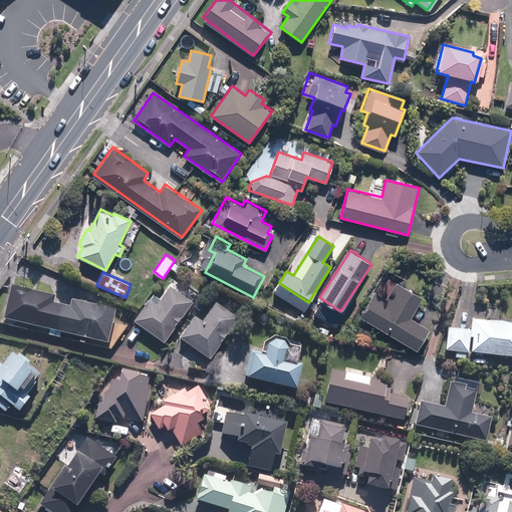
[(373,291),(357,316),(422,357),(434,339),(425,333),(429,327),(415,318),(425,301),(396,282),(386,298),(373,291)]
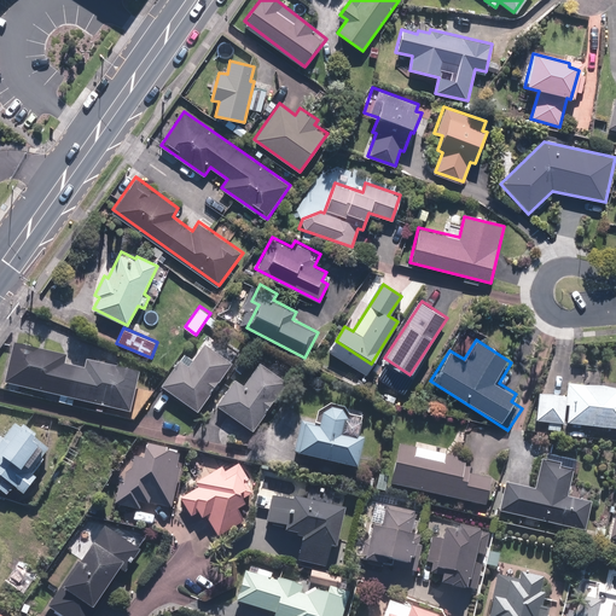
[(184,353),(161,388),(201,414),(236,362),(205,342),(193,360),(184,353)]
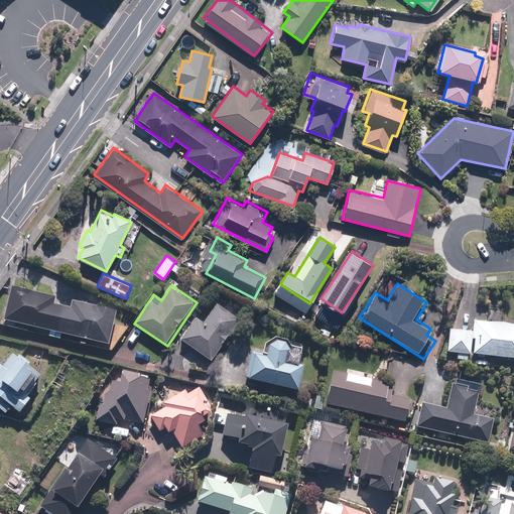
[(12,286),(4,319),(50,331),(49,335),(61,338),(62,334),(108,345),(117,310),(74,300),(73,307),(54,303),(56,296),(12,286)]
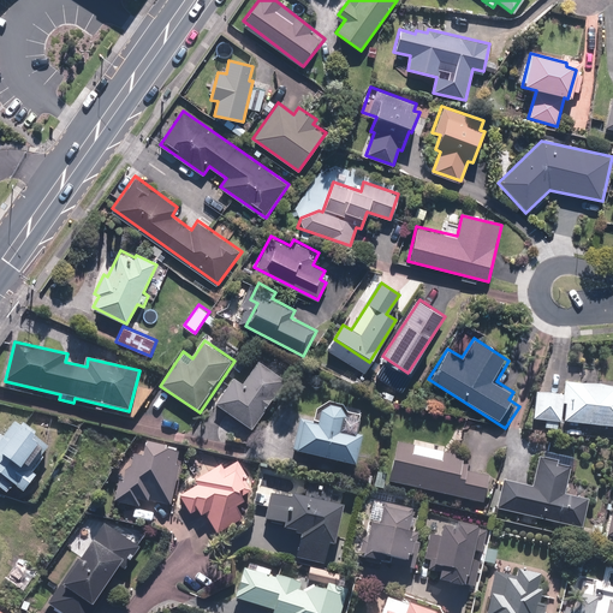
[(214,406),(251,430),(283,384),(255,365),(243,385),(232,378),(214,406)]
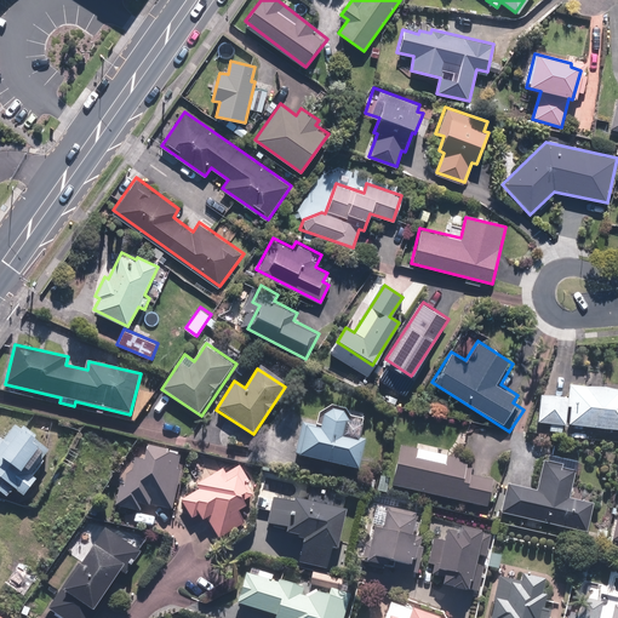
[(617,389),(570,385),(568,400),(539,398),(538,423),(550,424),(550,431),(562,431),(564,425),(617,430),(617,389)]
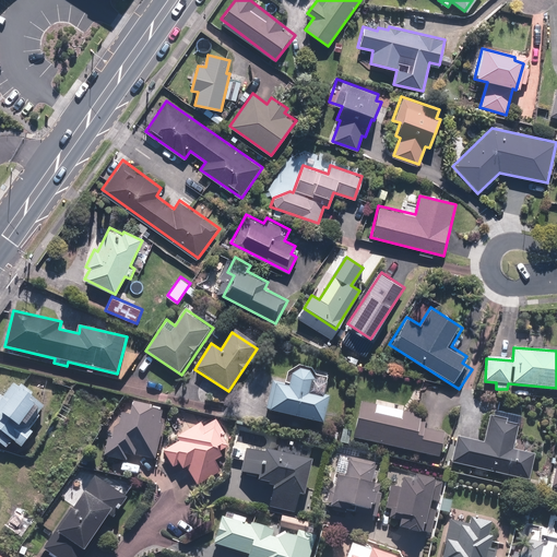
[(330,378),(315,375),(311,369),(296,366),(285,375),(284,382),(274,380),(267,415),(320,426),(330,378)]
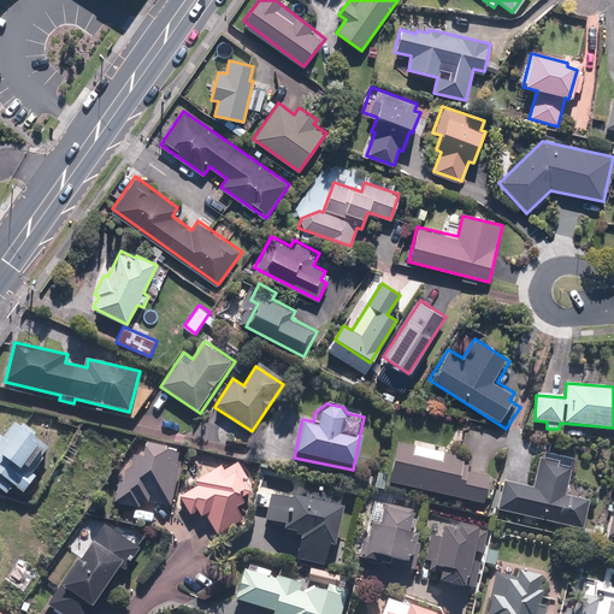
[(16,420),(0,440),(0,488),(6,494),(12,486),(24,496),(39,476),(33,471),(51,448),(16,420)]
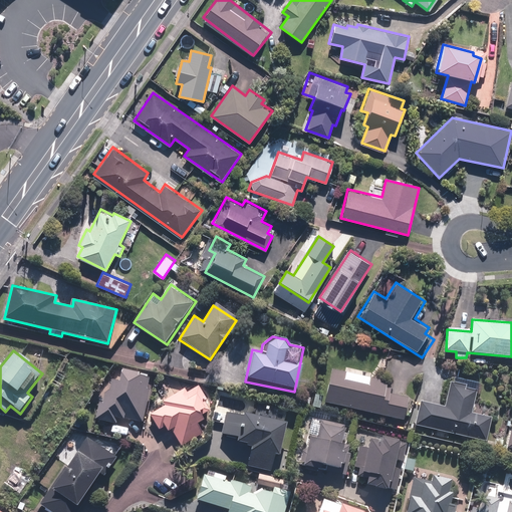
[(144,423),(152,374),(117,368),(114,385),(108,382),(105,404),(96,402),(93,422),(110,425),(109,432),(124,435),(128,420),(144,423)]
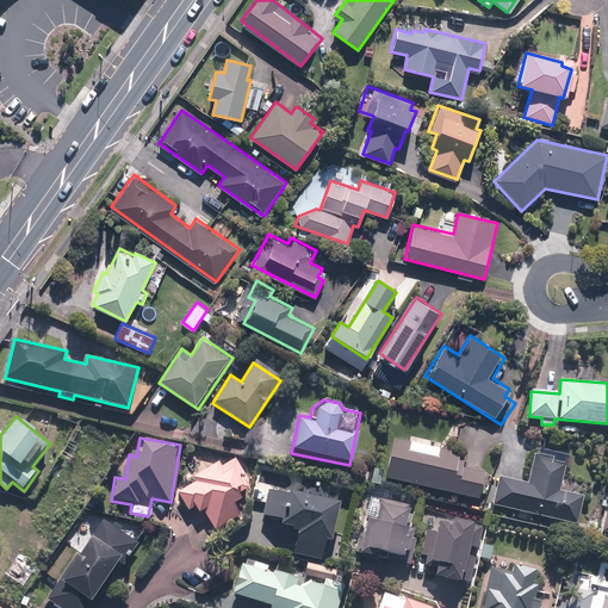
[(461,452),(439,447),(436,458),(409,452),(411,441),(395,438),(386,478),(478,498),(485,466),(459,460),(461,452)]
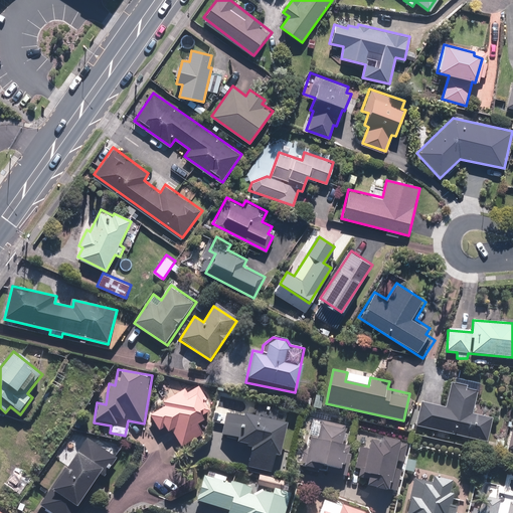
[(446,406),(421,400),(415,424),(486,442),(491,417),(471,412),(477,386),(452,379),(446,406)]
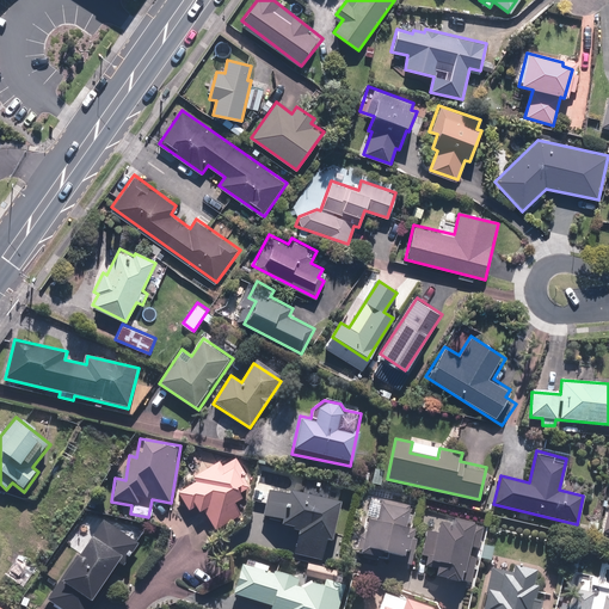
[(198,484),(177,493),(188,518),(205,511),(214,531),(248,517),(239,494),(252,490),(240,461),(222,468),(221,462),(194,473),(198,484)]
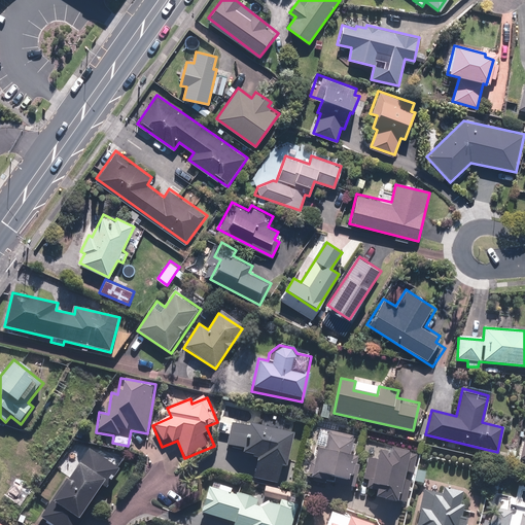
[(291,435),(236,422),(231,445),(244,449),(242,456),(255,459),(251,477),(279,483),(291,435)]
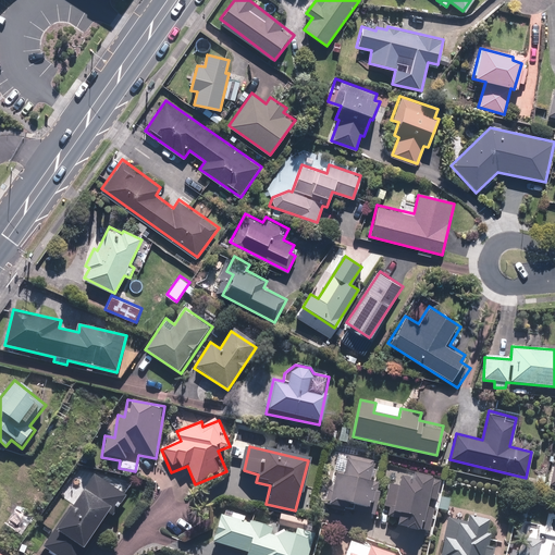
[(372,459),(344,453),(338,476),(331,475),(325,500),(374,510),(380,483),(368,480),(372,459)]
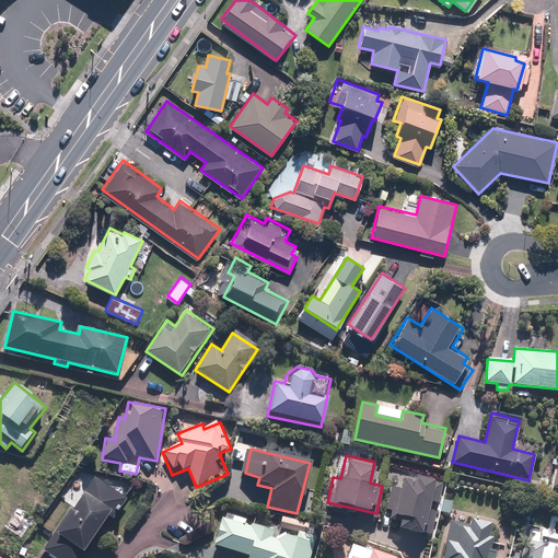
[(541,476),(538,485),(557,489),(557,460),(553,478),(541,476)]
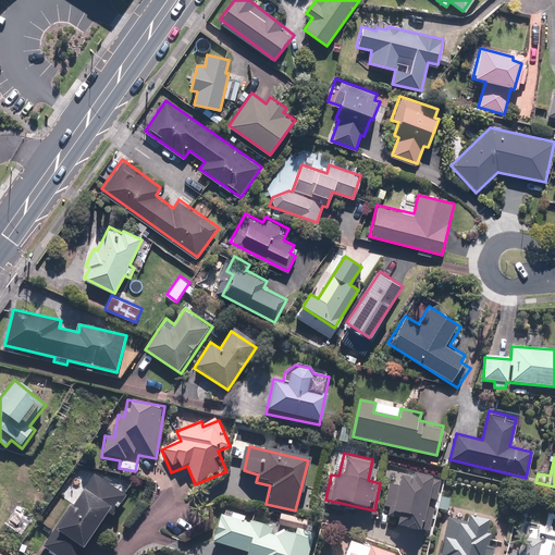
[(387,512),(407,516),(417,530),(428,532),(431,521),(434,507),(426,505),(427,497),(436,500),(441,478),(415,471),(412,477),(396,473),(387,512)]
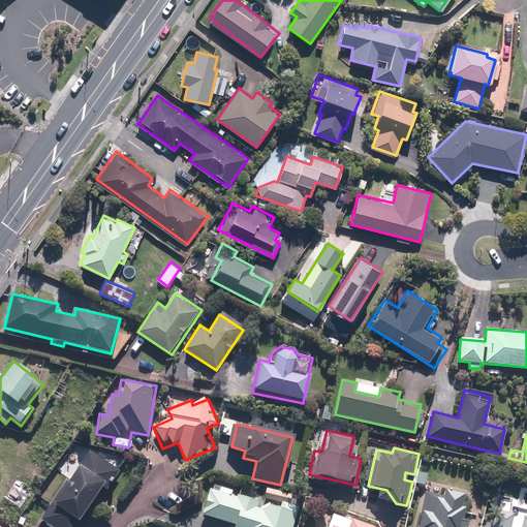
[(105,483),(109,485),(120,469),(91,451),(42,522),(51,526),(80,526),(91,513),(87,509),(105,483)]
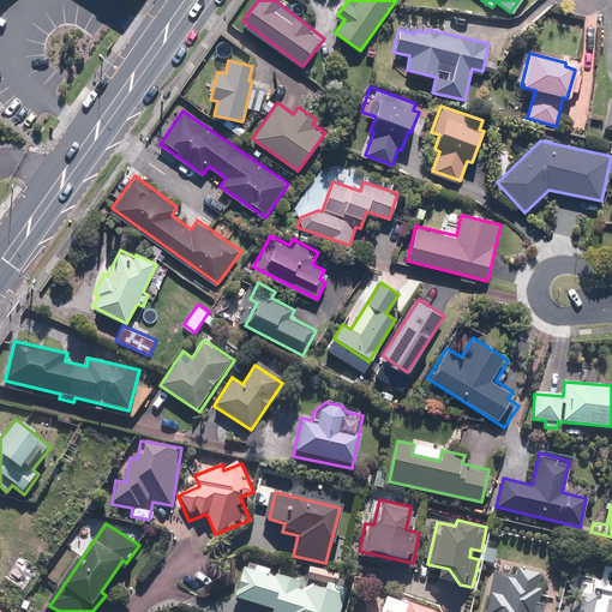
[(495,563),(497,549),(485,546),(483,561),(495,563)]
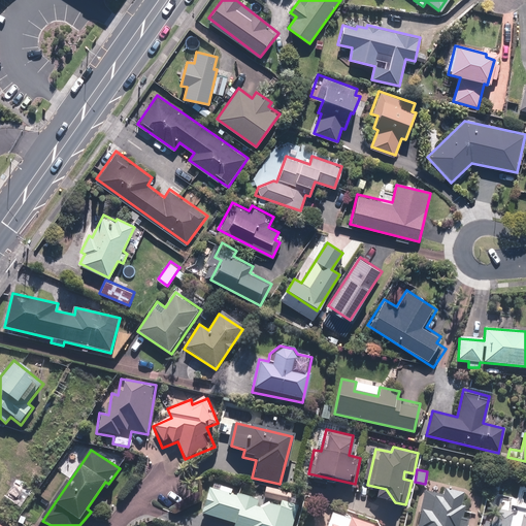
[(525,481),(522,480),(518,497),(491,491),(483,525),(525,525),(525,481)]
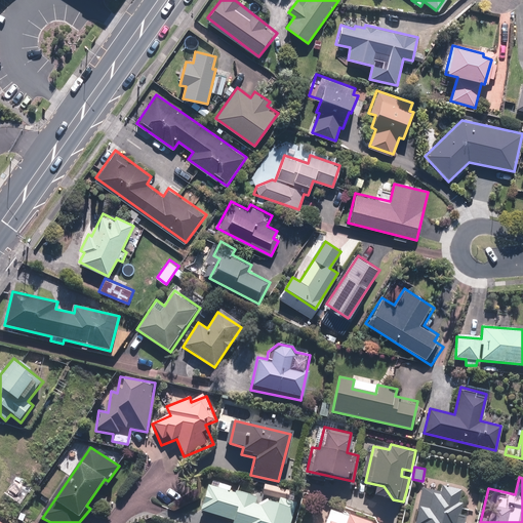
[(207,481),(200,510),(234,519),(232,522),(289,522),(295,500),(280,496),(278,503),(269,500),(270,497),(207,481)]
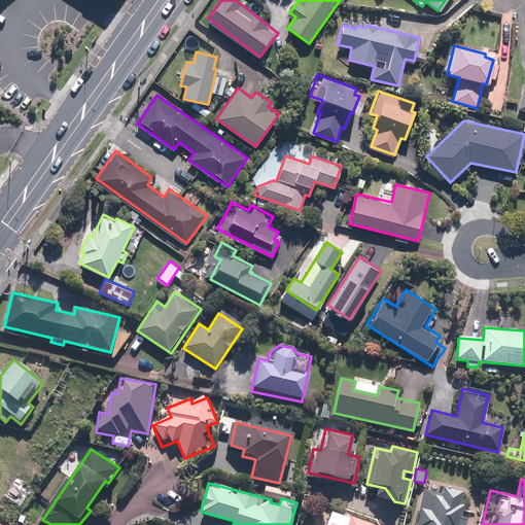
[(462,516),(461,516),(463,504),(458,503),(460,491),(443,487),(442,494),(421,490),(413,524),(468,524),(468,523),(468,522),(468,521),(467,520),(466,519),(466,518),(465,518),(465,517),(464,517),(463,516),(462,516)]
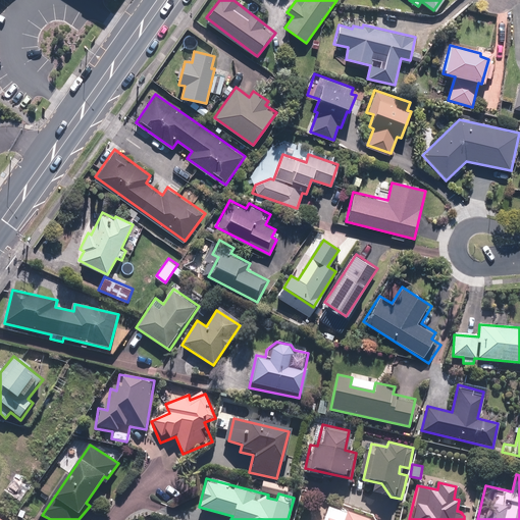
[(368,519),(325,506),(320,519),(368,519)]
